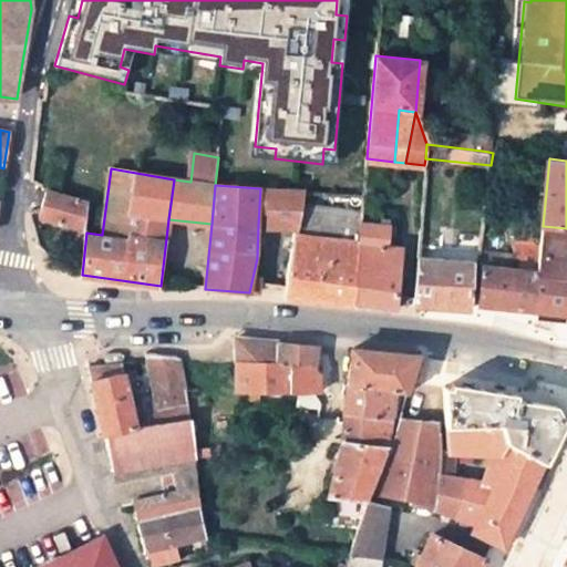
[(260,188),(258,225),(296,227),(302,191),(271,188),(260,188)]
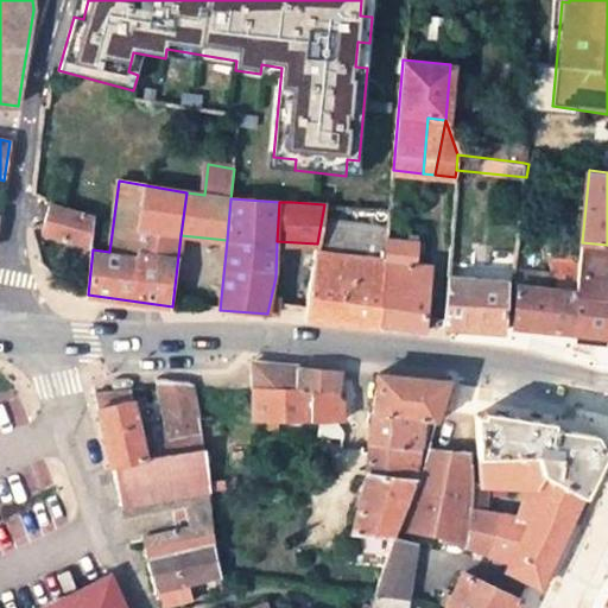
[(42,232),(90,246),(93,216),(50,203),(42,232)]
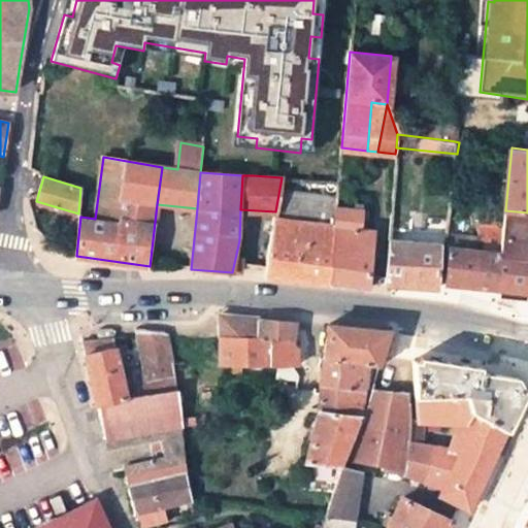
[(336,206),(335,219),(330,282),(368,286),(369,284),(372,230),(359,229),(360,209),(336,206)]
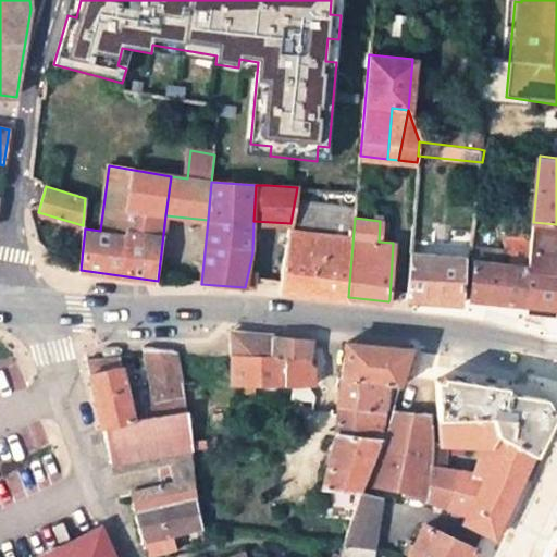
[(531,237),(524,305),(556,307),(556,224),(533,222),(531,237)]
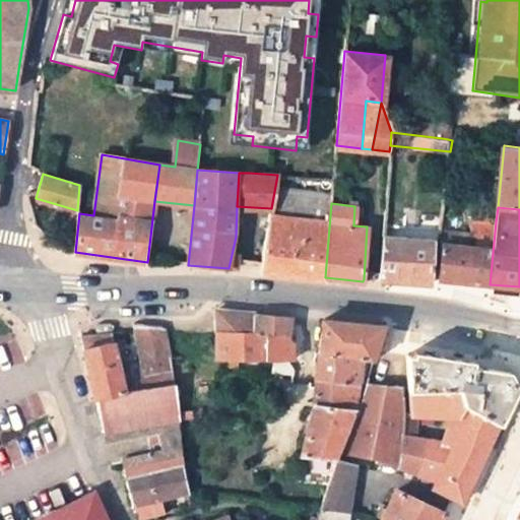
[(325,278),(325,277),(330,215),(325,214),(324,219),(270,213),(259,270),(325,278)]
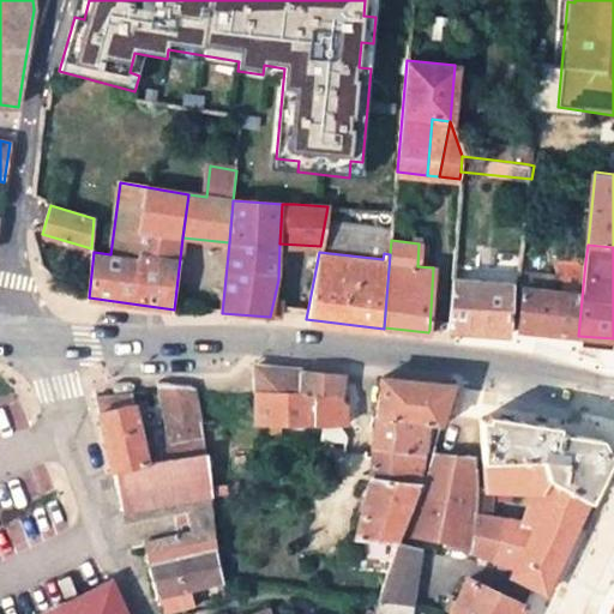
[(527,287),(523,284),(518,330),(578,336),(585,262),(558,258),(555,275),(563,276),(560,290),(527,287)]
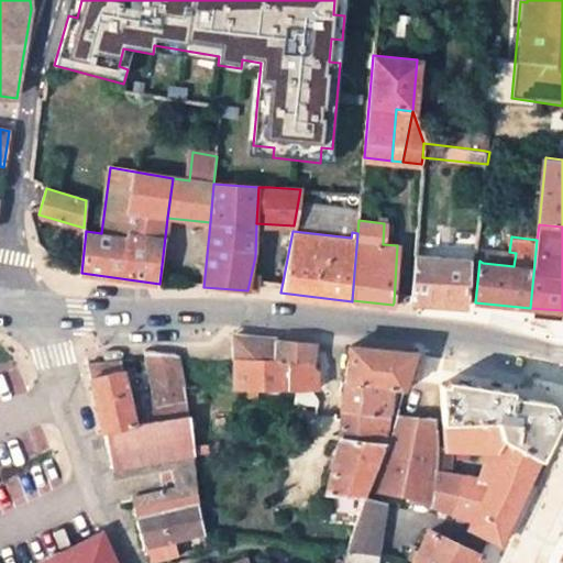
[(471,260),(476,260),(477,249),(415,244),(410,304),(467,307),(471,260)]
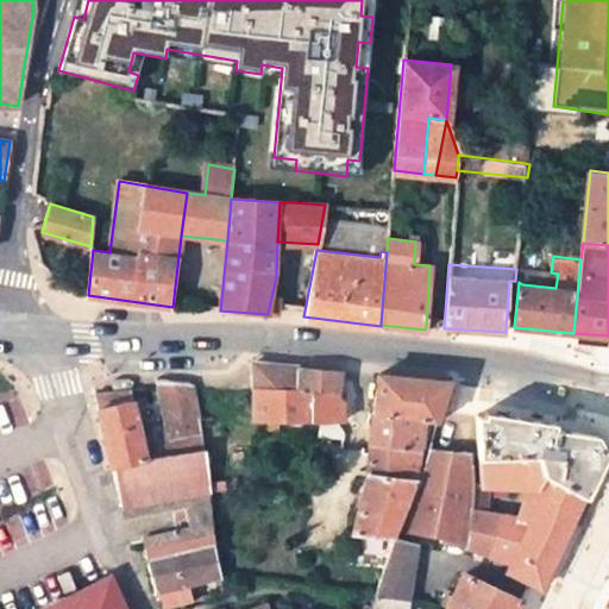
[(515,281),(519,282),(522,284),(556,288),(558,274),(551,272),(516,269),(515,281)]
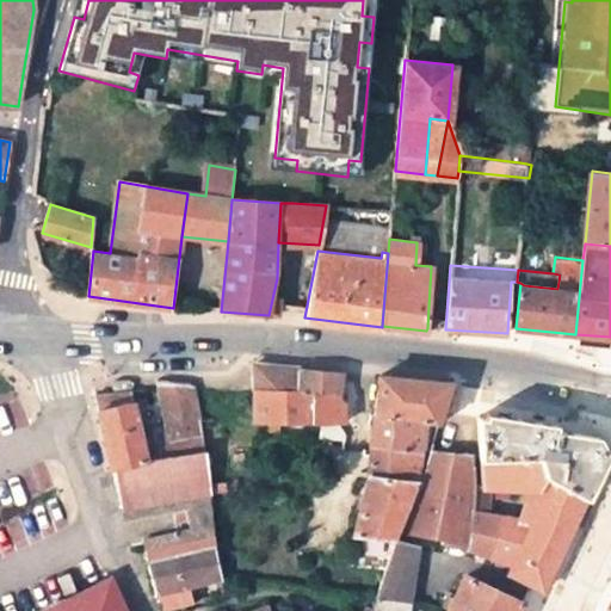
[(254,364),(254,393),(340,393),(344,374),(254,364)]
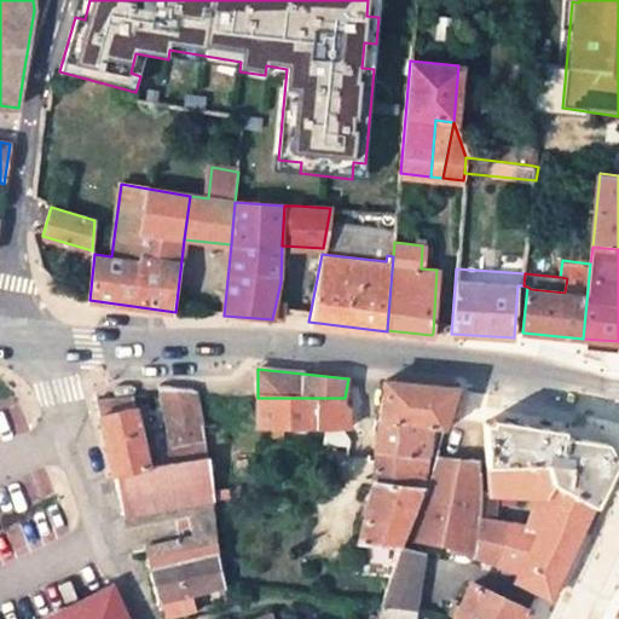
[(386,381),(382,417),(435,429),(443,431),(455,416),(460,388),(386,381)]
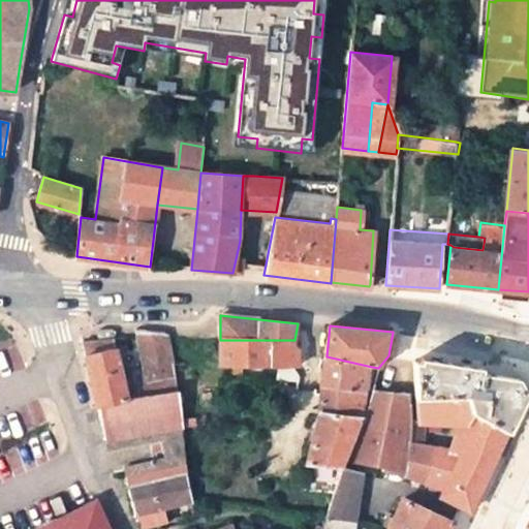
[(149,377),(147,376),(123,380),(113,339),(112,339),(107,340),(105,327),(95,329),(97,341),(83,343),(98,406),(180,390),(176,374),(149,377)]
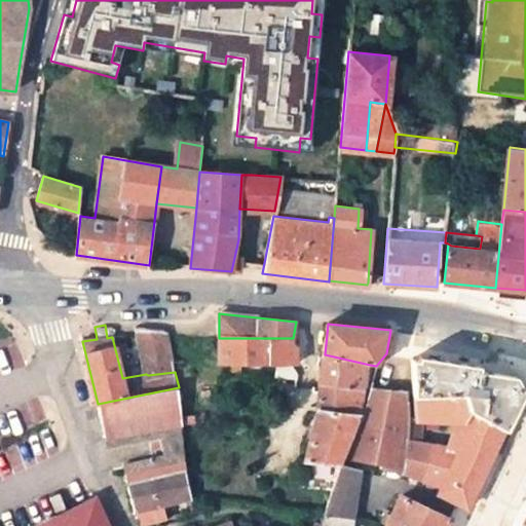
[(146,374),(145,368),(138,369),(137,364),(144,363),(138,334),(123,336),(121,329),(117,330),(110,331),(111,337),(112,337),(122,378),(146,374)]
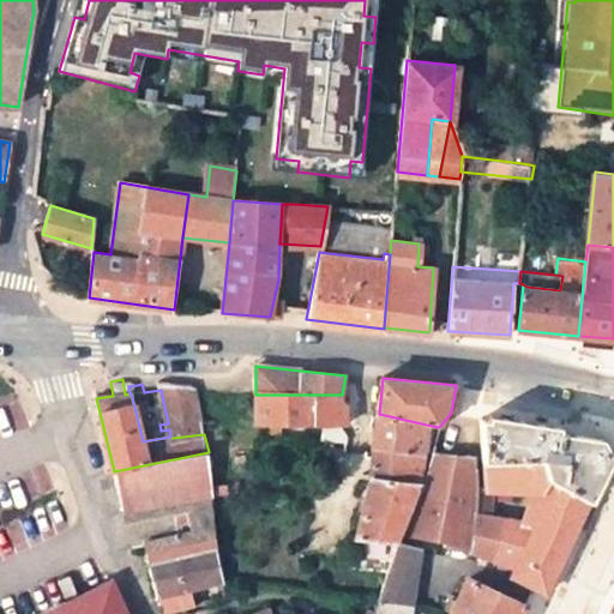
[(173,438),(204,434),(202,420),(194,391),(193,385),(161,384),(161,390),(168,423),(169,429),(170,437),(173,438)]
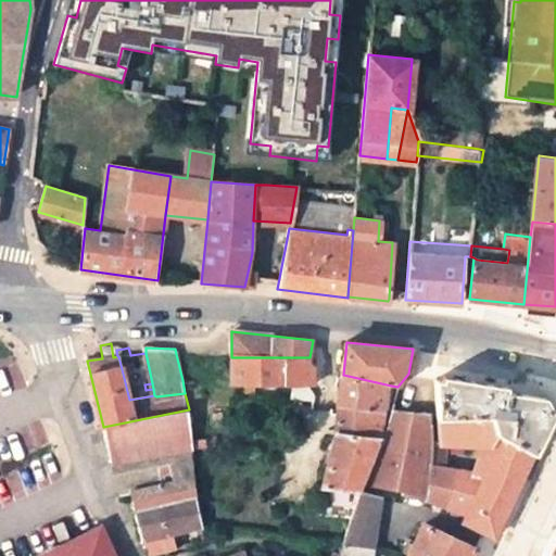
[(310,357),(231,357),(231,359),(231,381),(231,383),(245,383),(245,391),(294,400),(314,401),(314,393),(302,392),(303,383),(314,383),(314,367),(310,361),(310,357)]
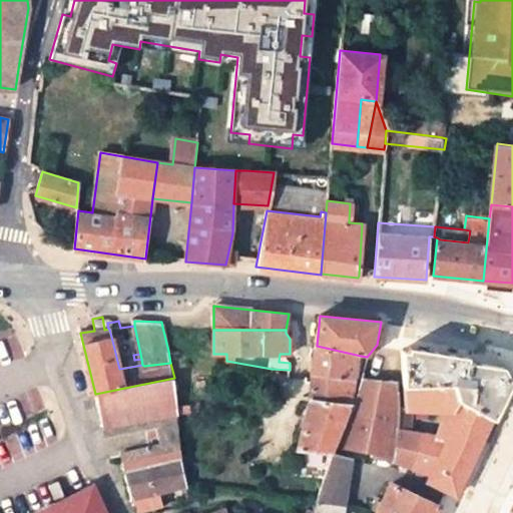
[(317,346),(313,372),(354,379),(357,380),(361,356),(317,346)]
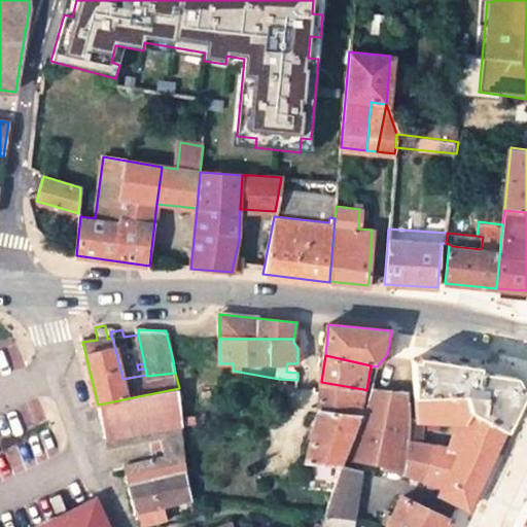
[(413,358),(413,395),(465,396),(468,413),(507,429),(524,397),(511,375),(413,358)]
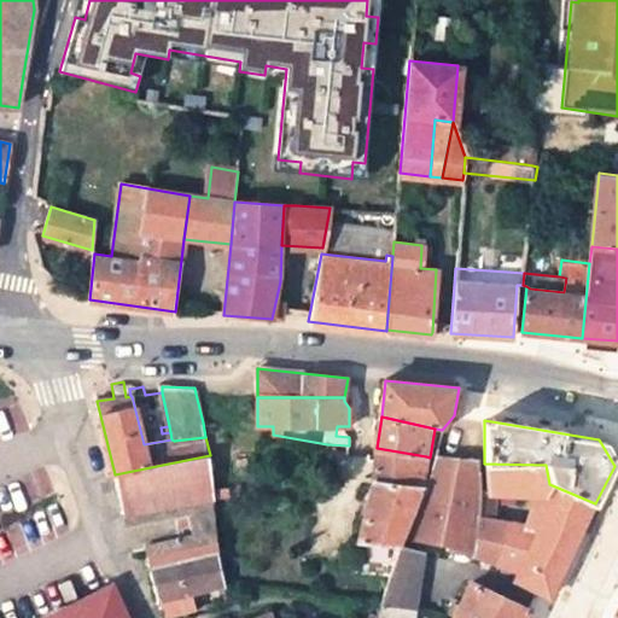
[(203,423),(205,437),(210,455),(225,453),(219,424),(203,423)]
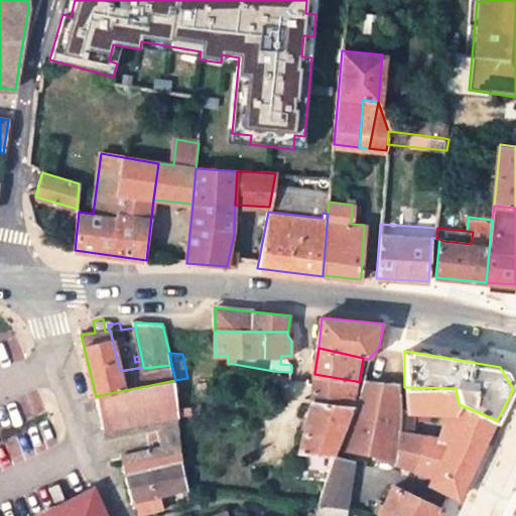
[(318,464),(331,467),(337,452),(339,444),(354,409),(351,409),(355,390),(361,391),(363,386),(356,385),(356,381),(314,374),(310,401),(304,427),(299,452),(320,455),(318,464)]
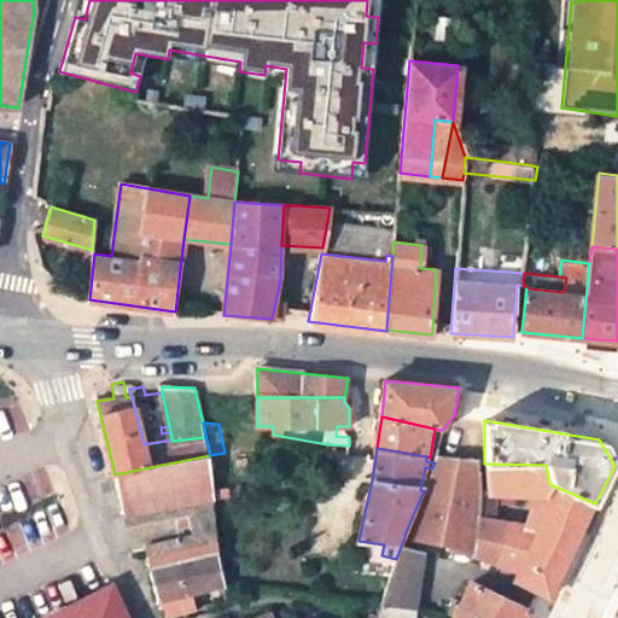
[(213,470),(210,455),(115,474),(124,513),(215,499),(215,490),(214,482),(213,470)]
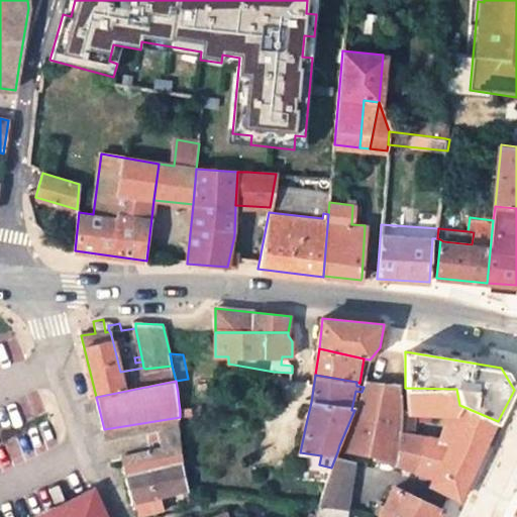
[(397,460),(398,433),(399,412),(400,387),(365,383),(364,387),(362,392),(354,410),(339,445),(397,460)]
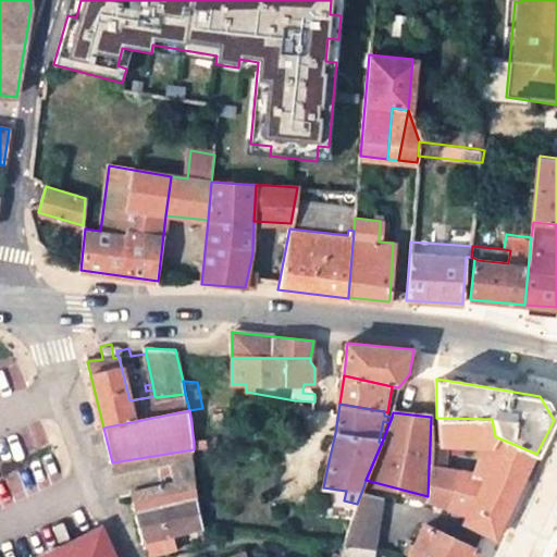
[(436,444),(444,444),(493,446),(484,474),(454,470),(449,506),(448,510),(466,517),(463,521),(485,533),(496,537),(506,517),(536,454),(495,436),(492,419),(436,418),(436,444)]
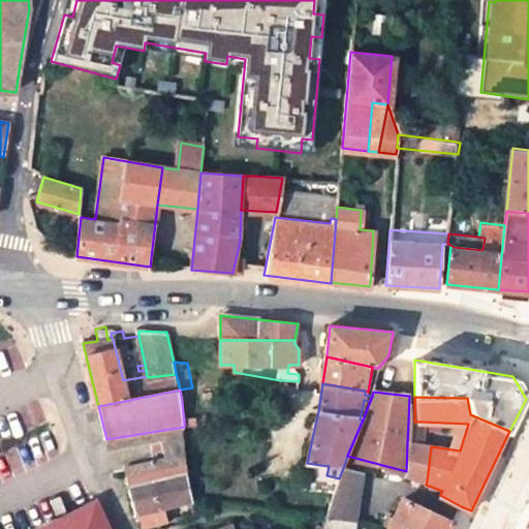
[(184,419),(184,427),(197,426),(196,418),(184,419)]
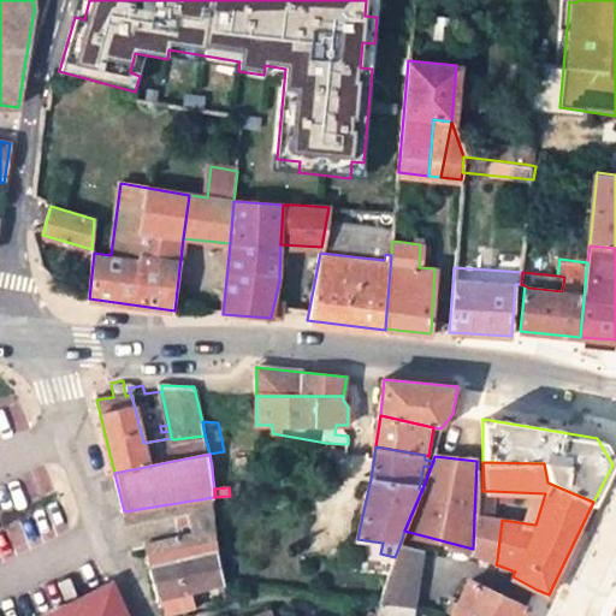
[(474,516),(490,519),(491,491),(483,491),(475,491),(474,516)]
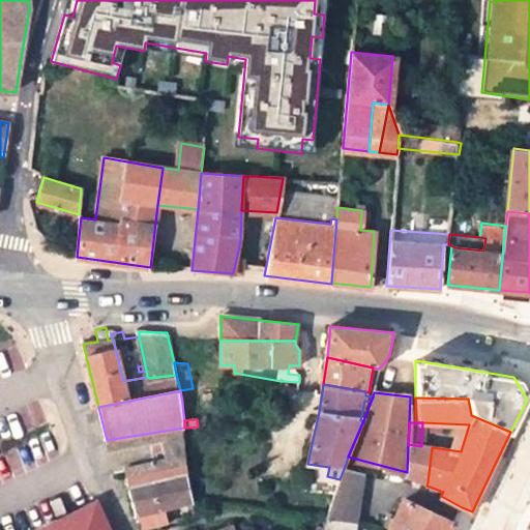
[(128,492),(134,513),(166,505),(194,498),(188,469),(184,451),(183,443),(184,436),(184,428),(107,440),(115,472),(124,469),(126,477),(128,492)]
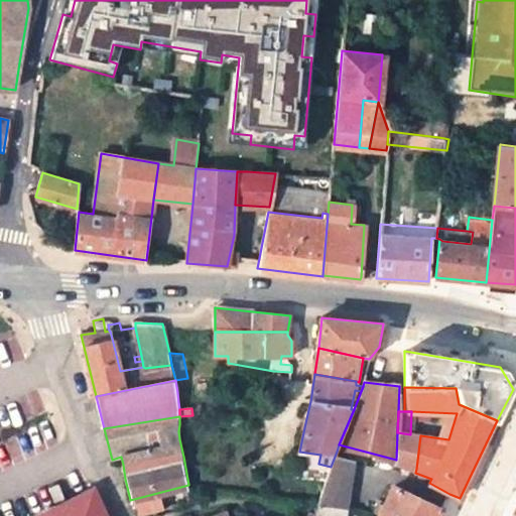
[(396,465),(416,469),(420,435),(410,434),(397,432),(396,460),(396,465)]
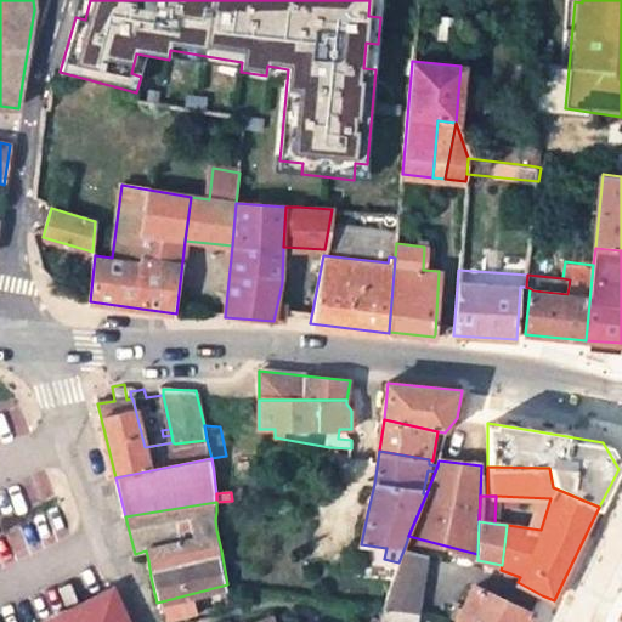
[(385,605),(413,610),(425,549),(406,544),(399,563),(394,578),(385,605)]
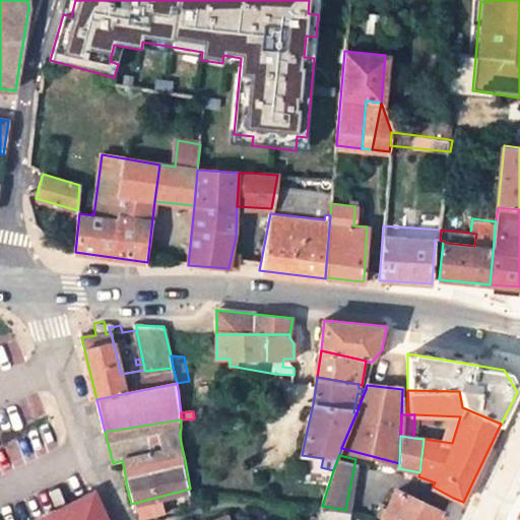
[(50,490),(57,506),(66,501),(60,484),(50,490)]
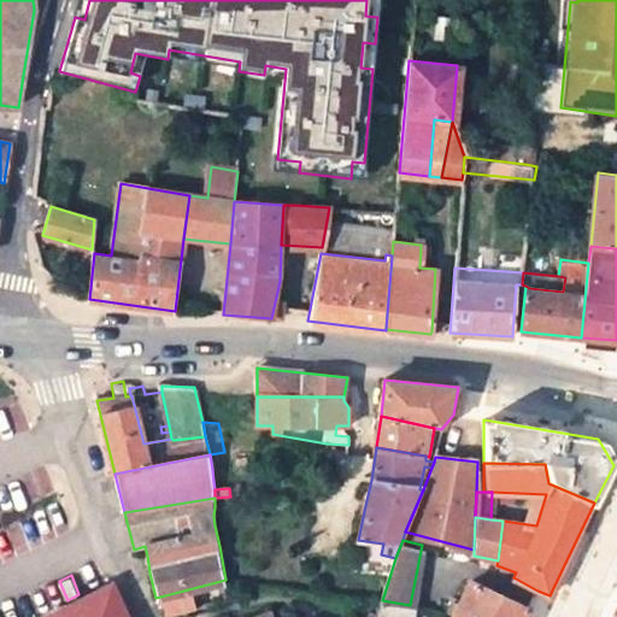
[(471,581),(453,616),(524,616),(526,616),(529,610),(471,581)]
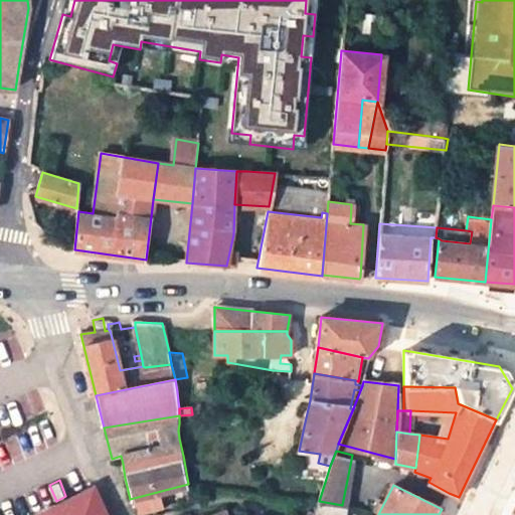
[(164,507),(161,491),(130,499),(139,514),(164,507)]
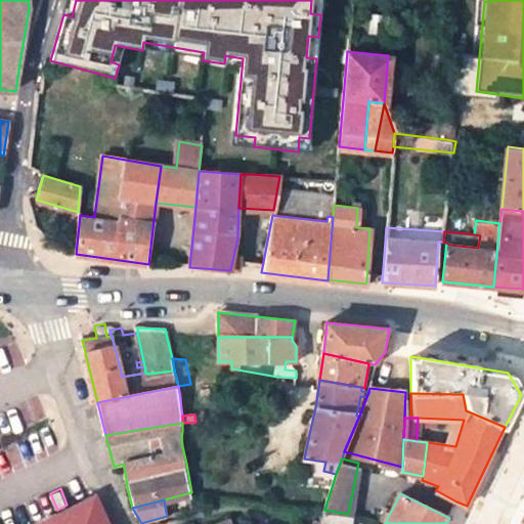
[(101,523),(92,503),(45,523),(101,523)]
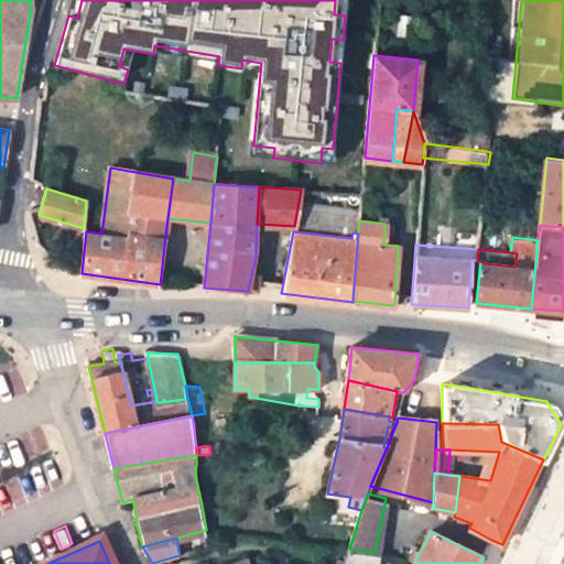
[(371,563),(375,553),(349,549),(344,563),(371,563)]
